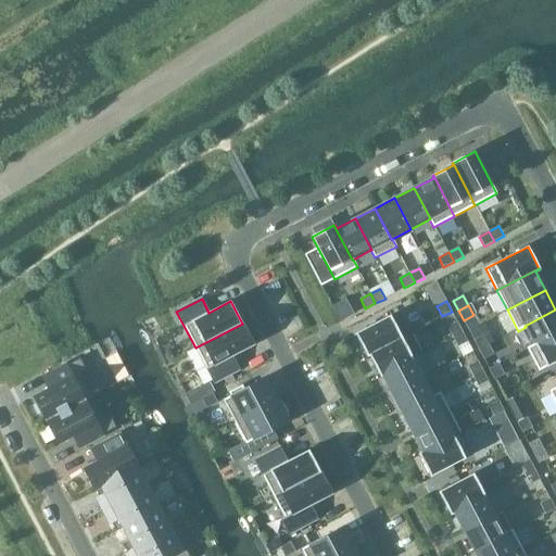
[(555,310),(525,326),(526,327),(534,344),(535,345),(555,333),(555,310)]
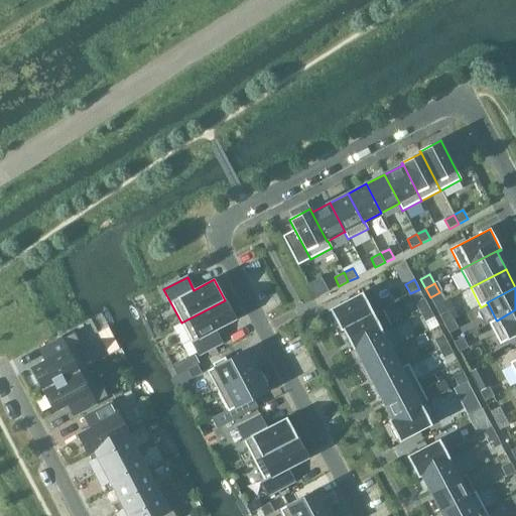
[(382,308),(371,288),(330,309),(341,332),(343,331),(342,330),(382,308)]
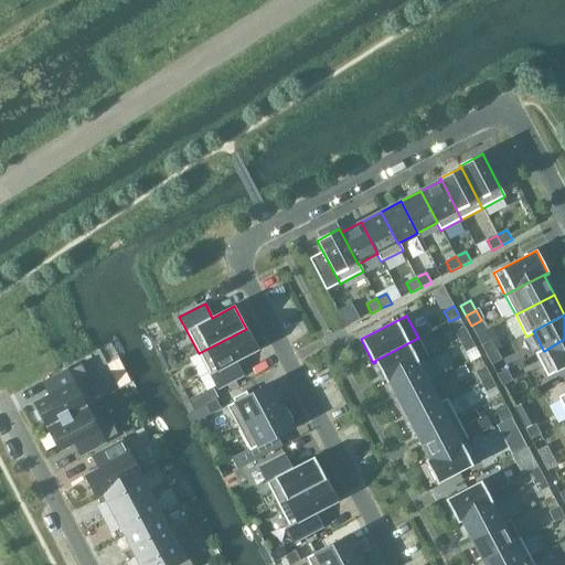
[(460,342),(470,338),(465,328),(455,332),(460,342)]
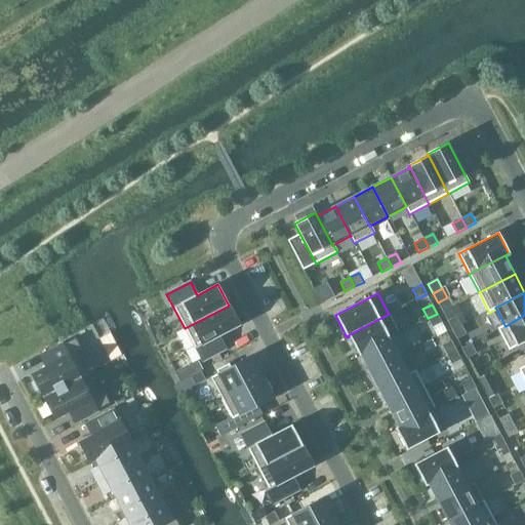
[(227,350),(219,336),(239,326),(229,306),(185,328),(202,362),(227,350)]
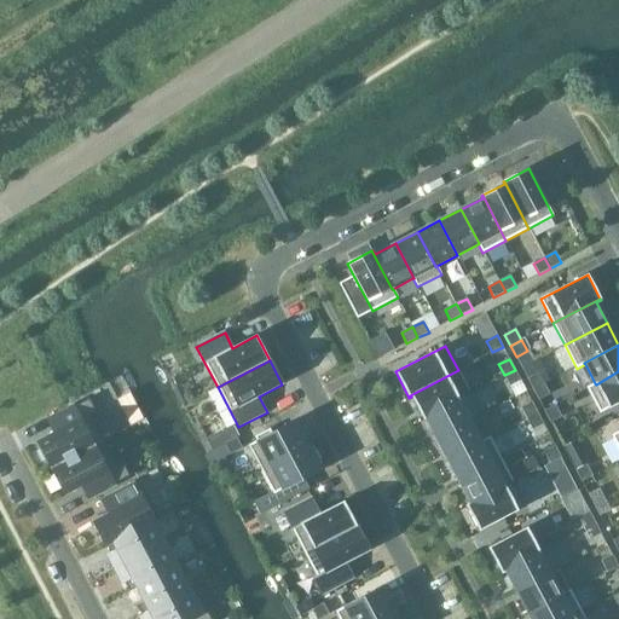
[(424,417),(470,393),(458,370),(410,395),(411,397),(423,420),(426,418),(424,417)]
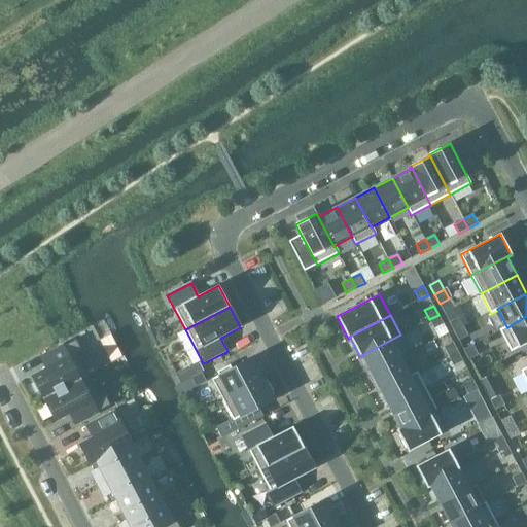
[(438,315),(429,319),(434,329),(444,324),(438,315)]
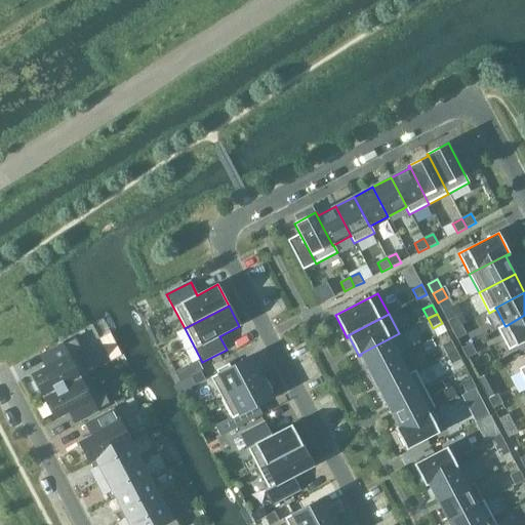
[(524,315),(506,326),(505,325),(497,328),(509,351),(524,341),(524,315)]
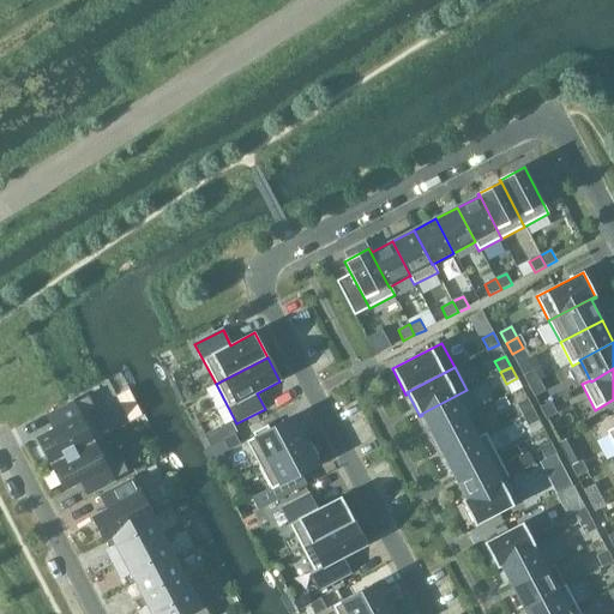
[(529,386),(540,380),(534,369),(523,375),(529,386)]
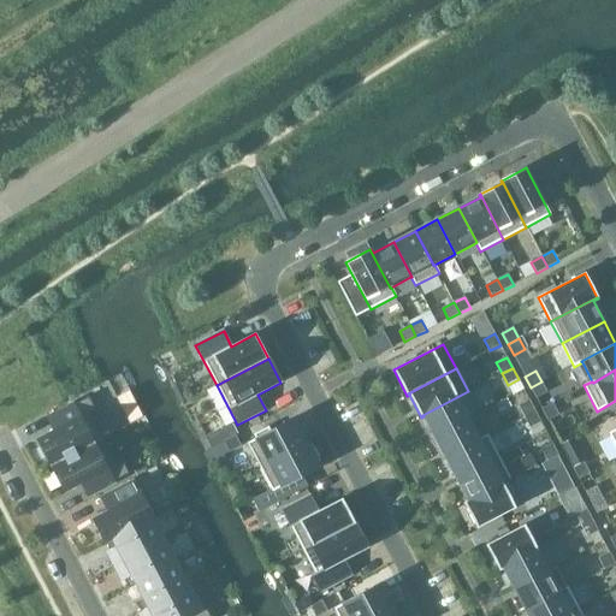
[(542,381),(531,388),(537,398),(548,392),(542,381)]
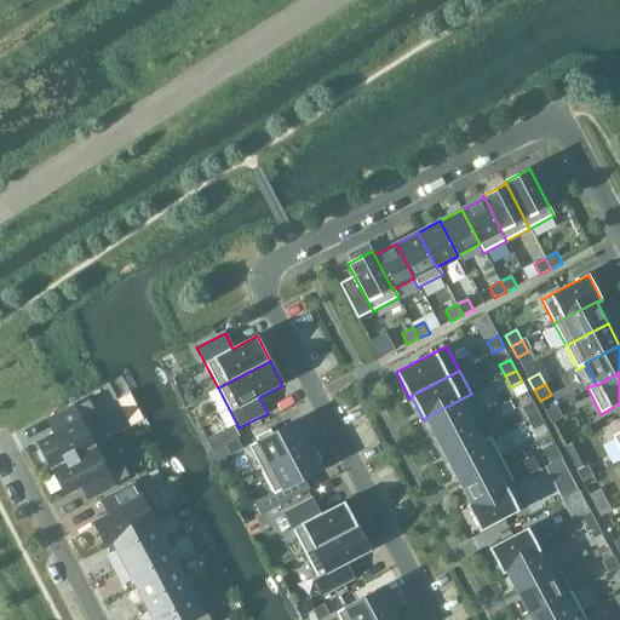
[(425,418),(426,419),(437,440),(471,422),(472,422),(482,417),(471,394),(425,418)]
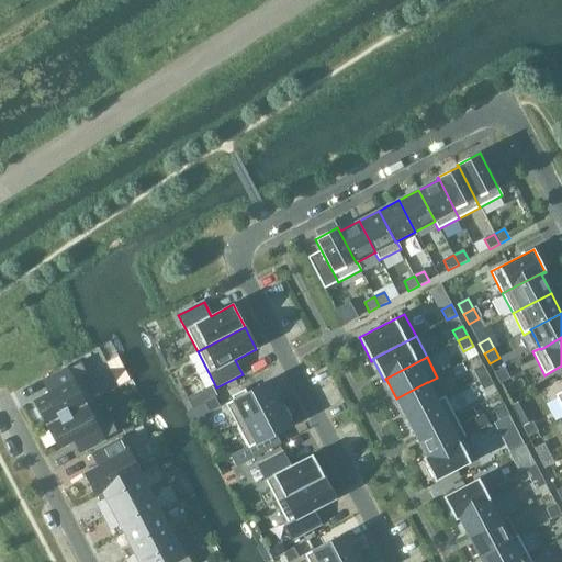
[(47,425),(96,400),(83,378),(88,374),(81,362),(55,375),(60,388),(35,401),(47,425)]
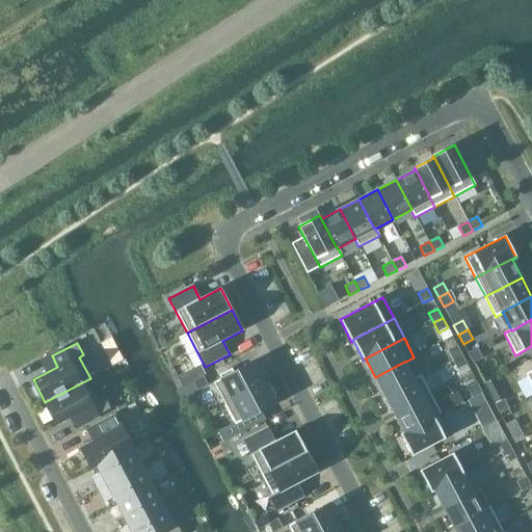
[(453,360),(462,355),(457,346),(448,350),(453,360)]
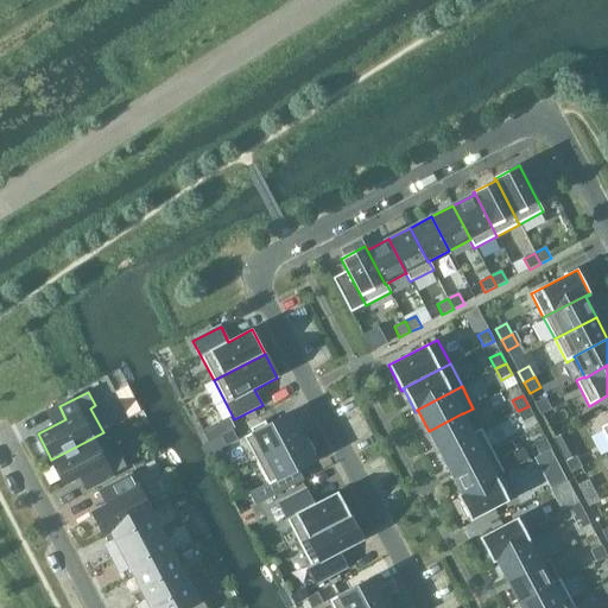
[(534,404),(540,416),(552,410),(545,398),(534,404)]
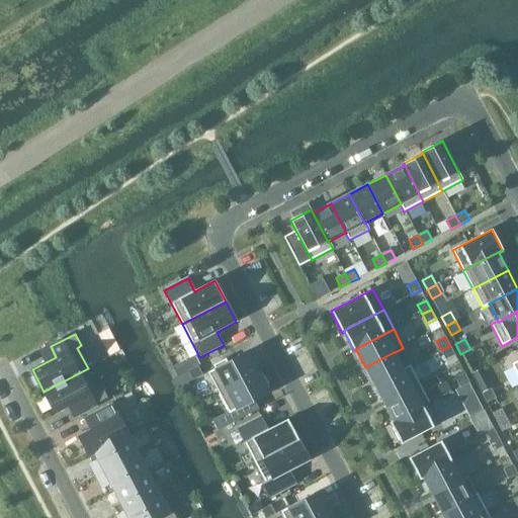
[(450,346),(441,350),(446,360),(455,355),(450,346)]
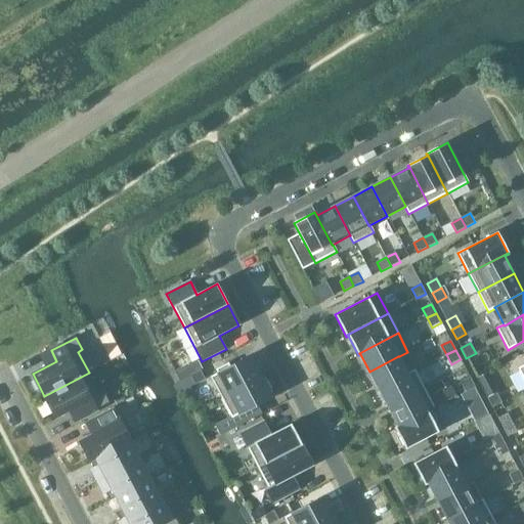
[(261,377),(250,356),(230,366),(228,363),(216,369),(217,374),(210,377),(221,398),(261,377)]
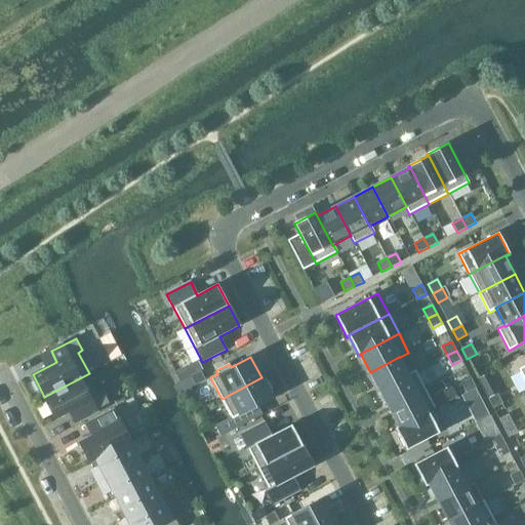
[(408,374),(400,357),(399,357),(370,372),(379,391),(409,375),(408,374)]
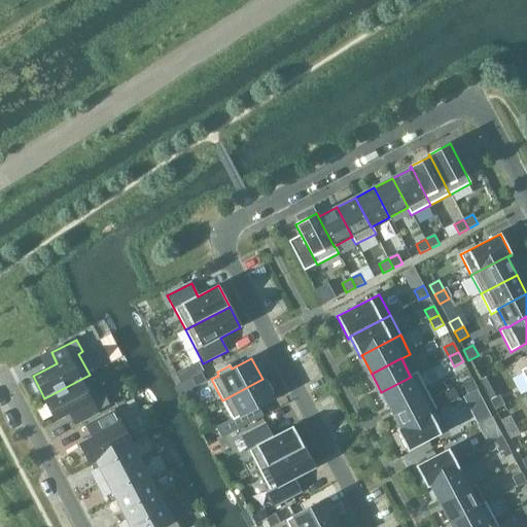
[(199,362),(189,367),(195,377),(202,373),(204,372),(199,362)]
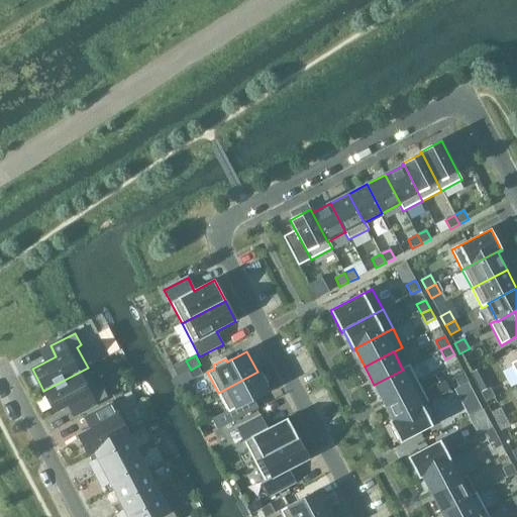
[(419,384),(409,365),(402,369),(403,370),(374,385),(384,403),(419,384)]
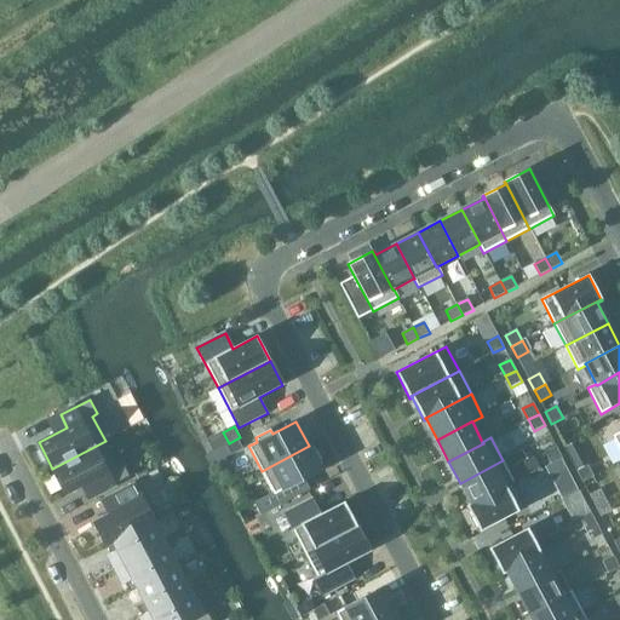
[(225,445),(231,455),(242,449),(237,438),(229,443),(225,445)]
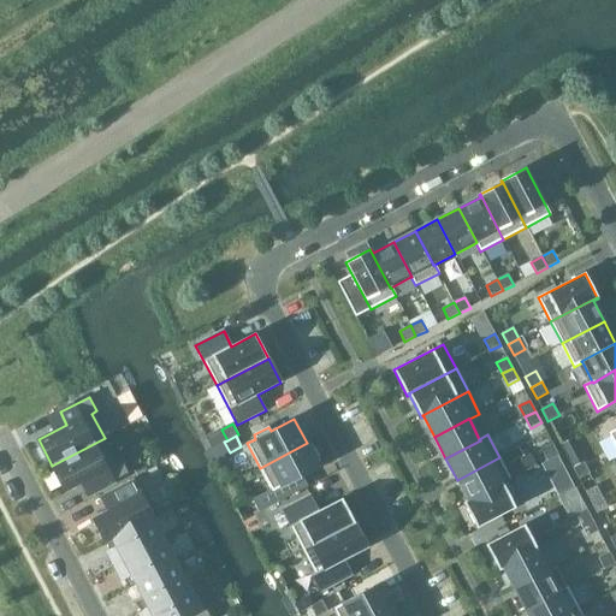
[(117,462),(105,438),(52,466),(65,491),(94,477),(100,489),(130,474),(123,460),(117,462)]
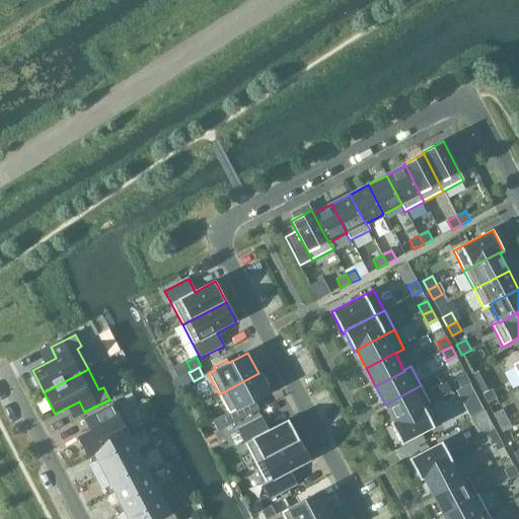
[(258,373),(219,394),(230,415),(270,393),(258,373)]
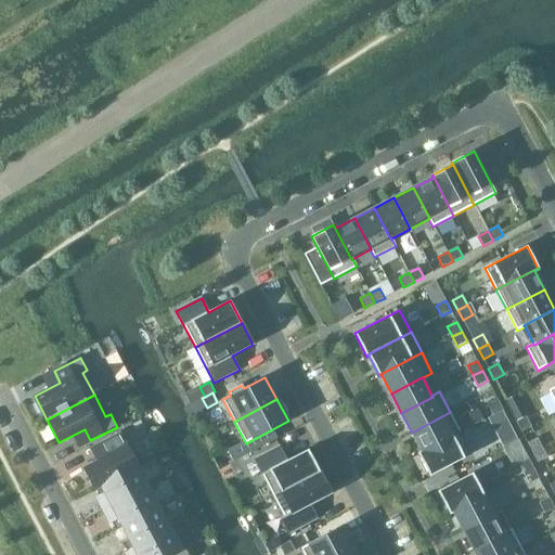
[(493,415),(503,410),(498,400),(488,405),(493,415)]
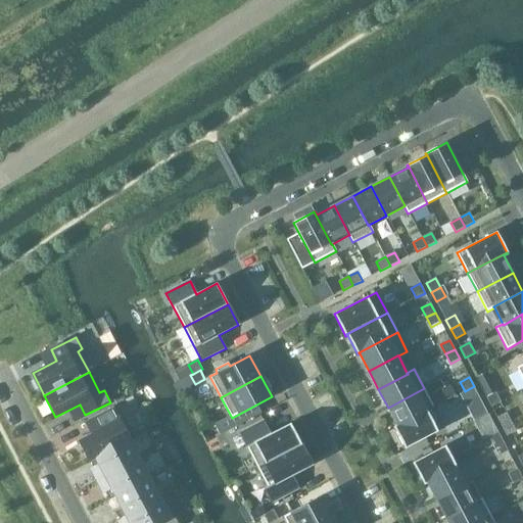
[(474,386),(465,391),(470,400),(479,395),(474,386)]
